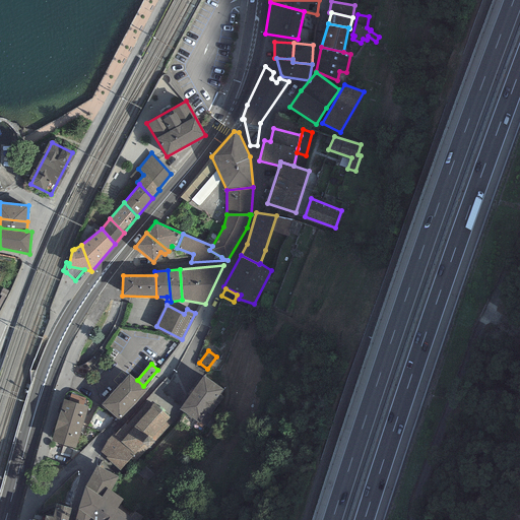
[(137,380),(130,374),(104,402),(119,416),(146,388),(143,386),(137,380)]
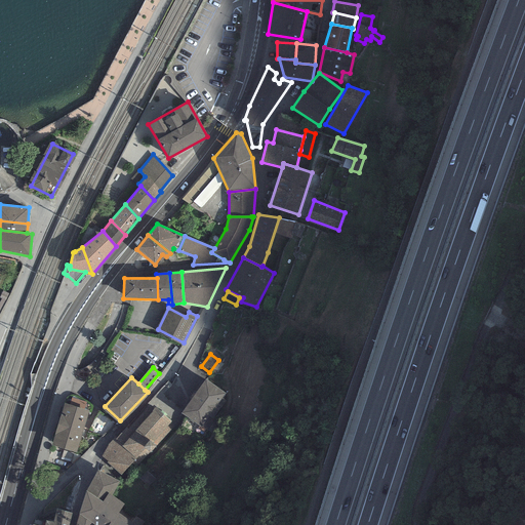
[(224,392),(206,379),(184,411),(214,432),(220,423),(212,418),(225,400),(220,397),(224,392)]
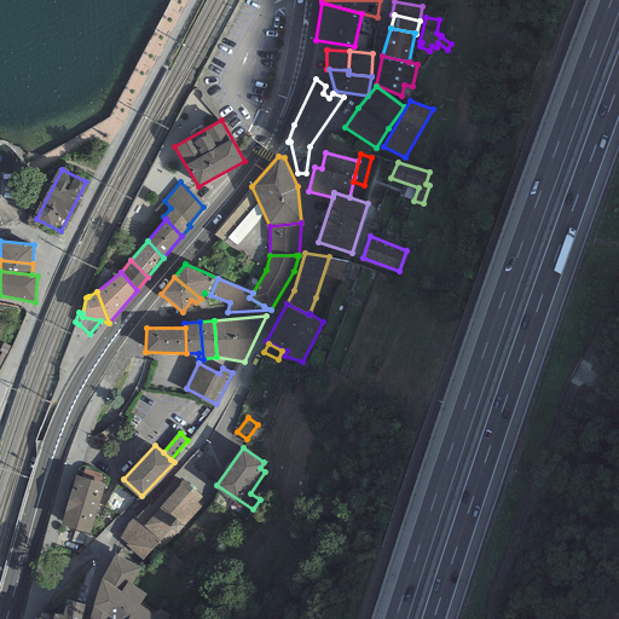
[(82,478),(76,476),(68,501),(97,510),(104,484),(99,482),(102,474),(85,469),(82,478)]
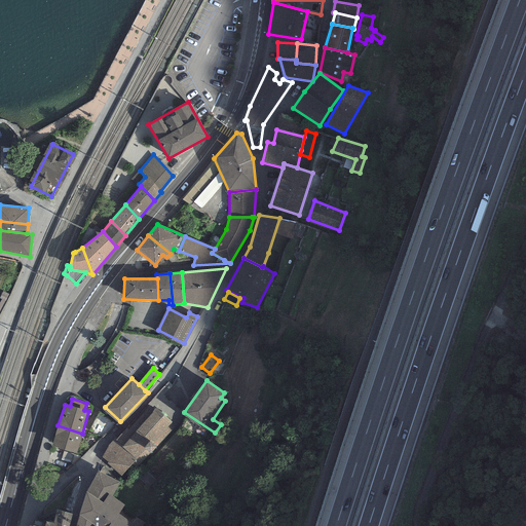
[(172,422),(154,407),(152,410),(148,407),(130,427),(128,424),(115,440),(114,439),(102,457),(108,462),(106,463),(121,477),(133,464),(136,468),(172,431),(167,427),(172,422)]
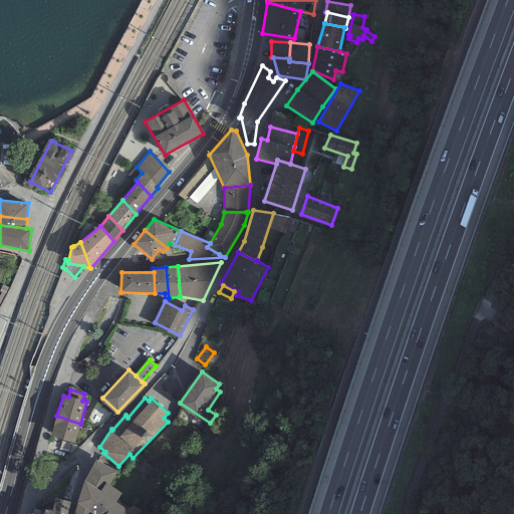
[(74,443),(80,424),(56,416),(51,436),(74,443)]
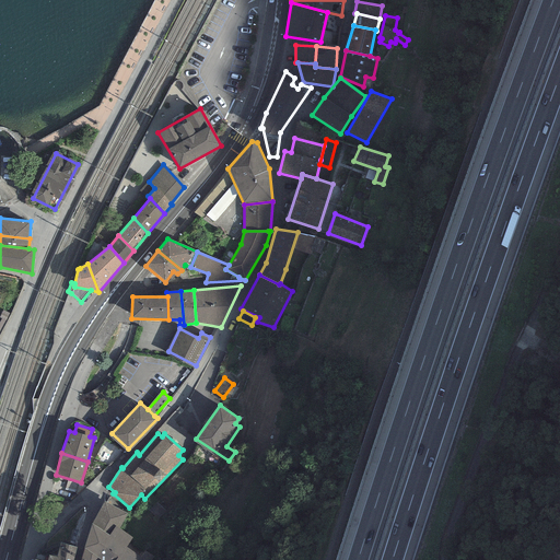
[(140,557),(124,545),(130,536),(118,527),(126,512),(105,501),(93,523),(81,559),(149,559),(152,556),(144,550),(140,557)]
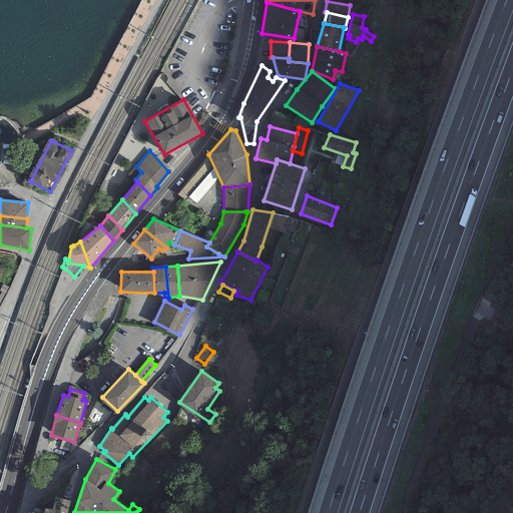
[(150,467),(143,461),(137,467),(144,474),(150,467)]
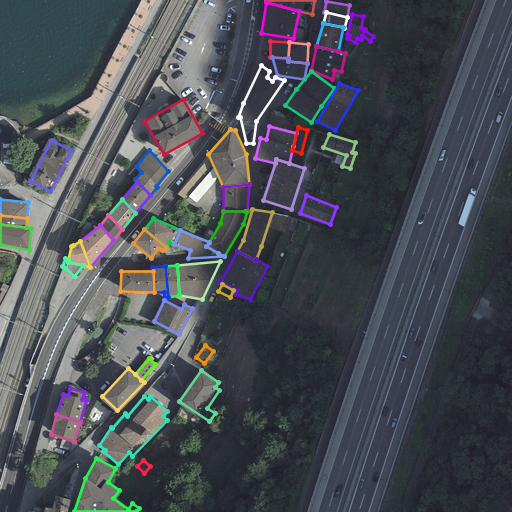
[(43,511),(36,511),(33,511),(32,511),(65,511),(69,500),(56,496),(53,509),(45,507),(43,511)]
